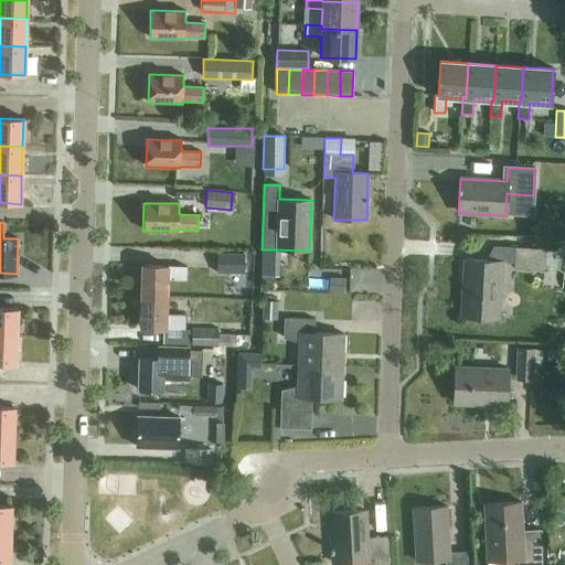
[(493,246),(486,260),(465,259),(461,317),(498,319),(501,262),(507,262),(507,263),(514,264),(513,268),(544,270),(544,269),(561,270),(562,252),(544,251),(544,249),(493,246)]
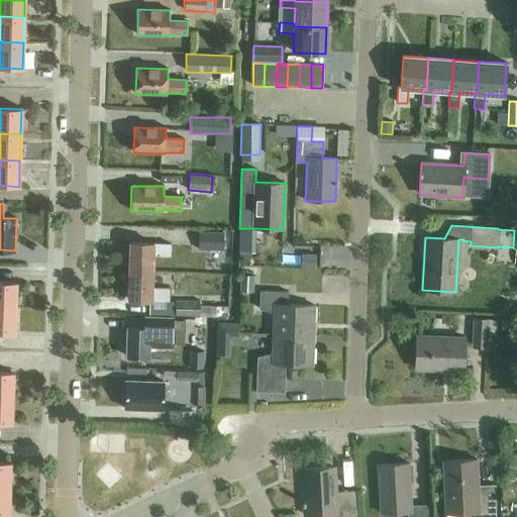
[(198,232),(198,249),(222,250),(222,232),(198,232)]
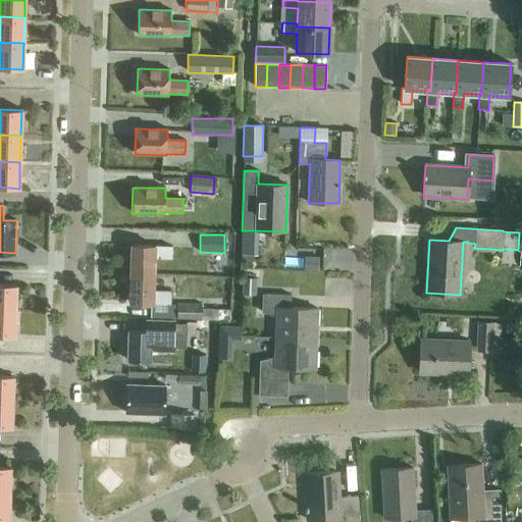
[(131,274),(154,275),(155,258),(171,259),(172,247),(132,246),(131,274)]
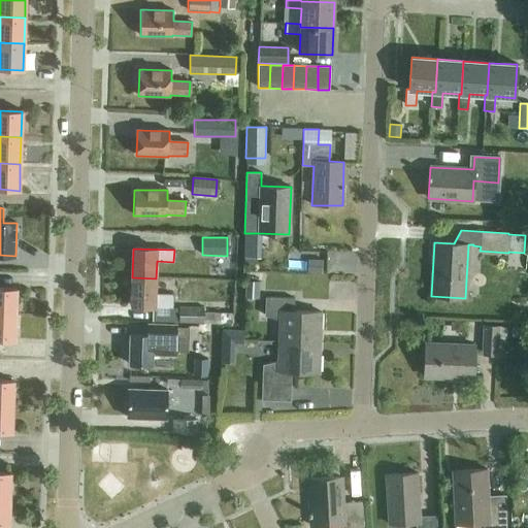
[(309,274),(324,274),(324,260),(309,260),(309,274)]
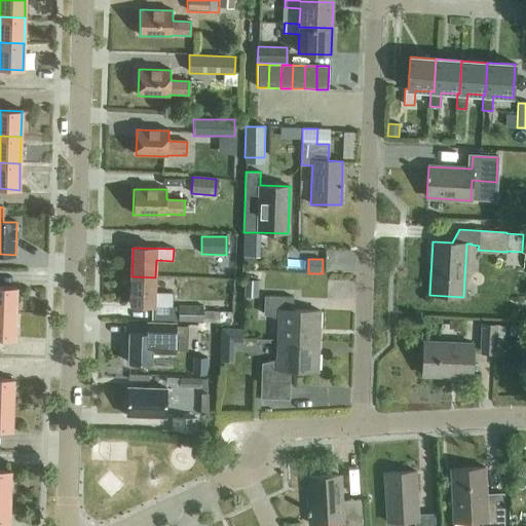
[(155,277),(132,276),(130,305),(172,306),(172,295),(155,294),(155,277)]
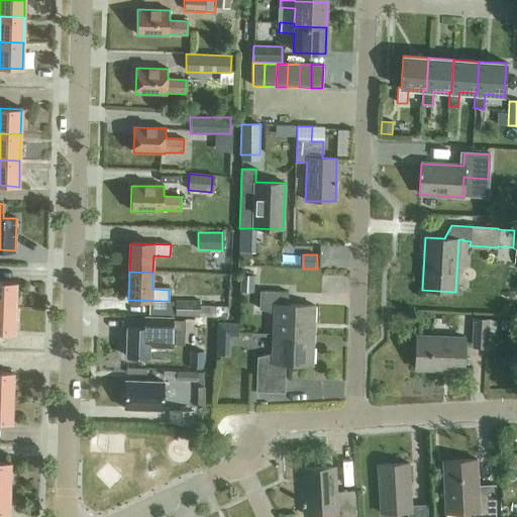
[(240,275),(239,292),(253,293),(254,276),(240,275)]
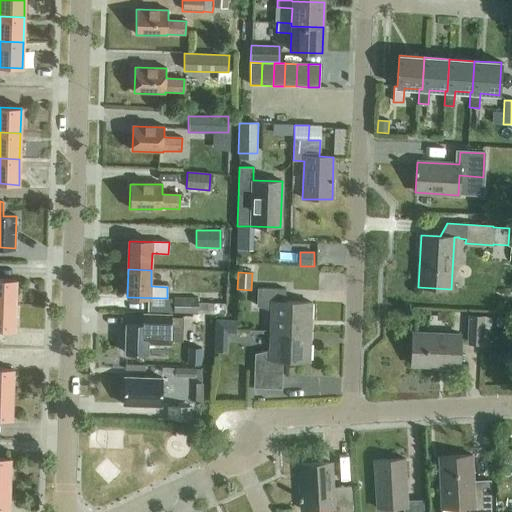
[(0,304),(15,305),(16,280),(0,279),(0,304)]
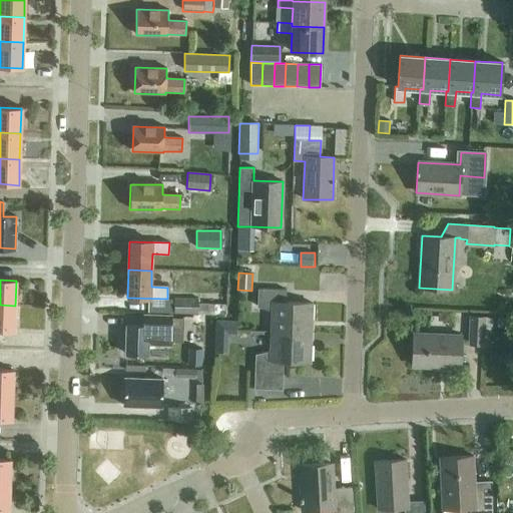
[(271,332),(311,333),(312,304),(286,303),(286,290),(258,289),(257,307),(272,311),(271,332)]
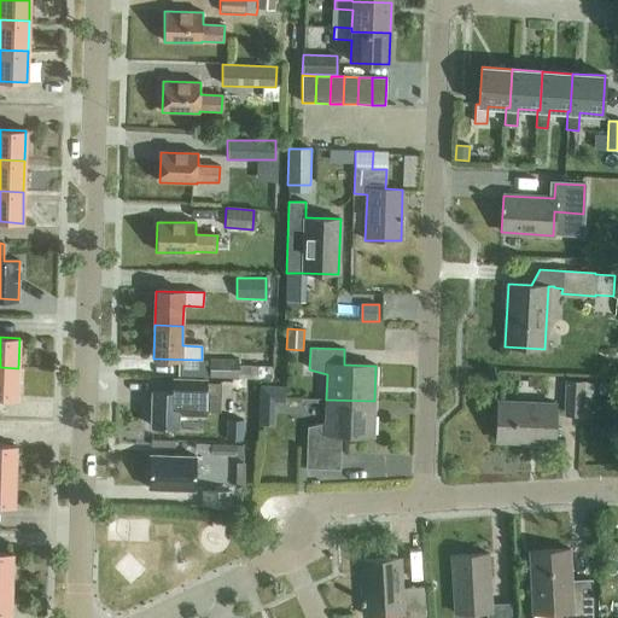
[(209,359),(209,378),(257,379),(257,378),(274,378),(274,366),(238,366),(238,360),(209,359)]
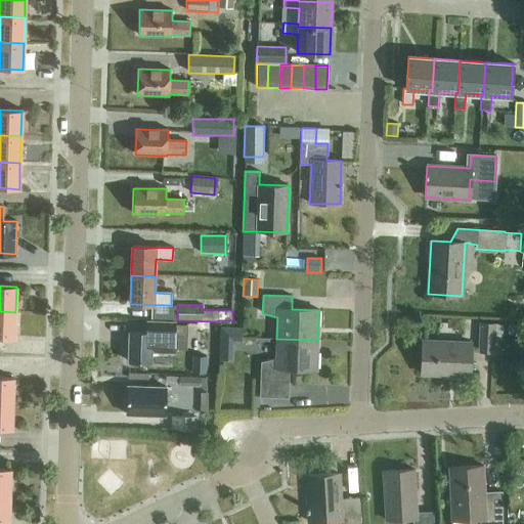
[(15,312),(0,311),(0,336),(14,337),(15,312)]
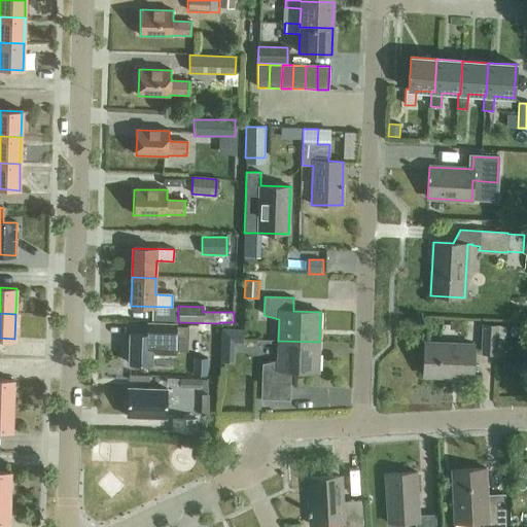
[(130,334),(129,363),(151,364),(151,353),(167,354),(175,354),(175,352),(176,323),(147,323),(147,335),(130,334)]
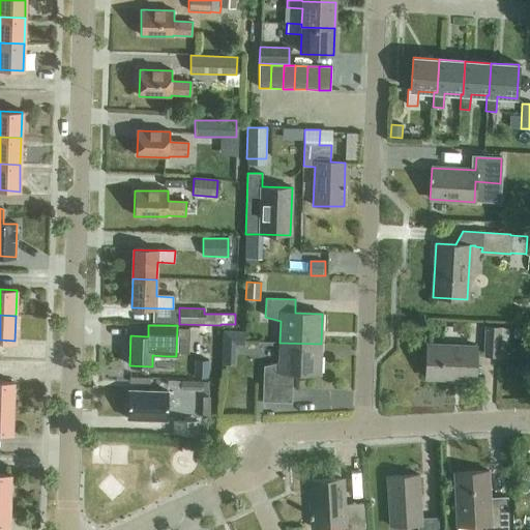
[(212,326),(199,326),(199,335),(211,335),(212,326)]
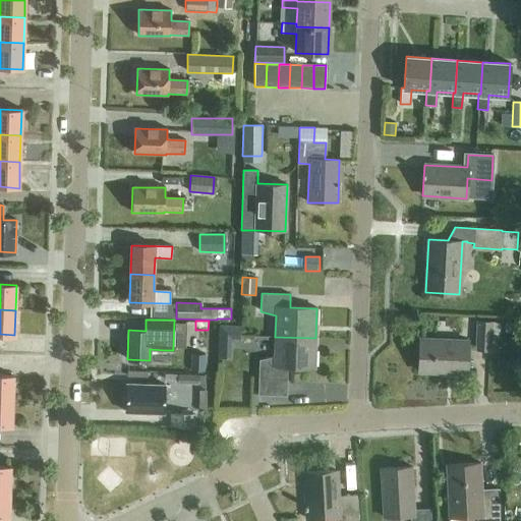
[(475,351),(491,352),(491,343),(499,344),(500,323),(494,323),(494,322),(476,321),(475,351)]
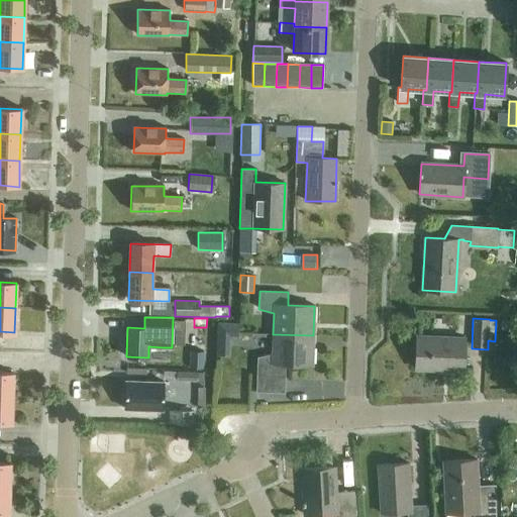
[(313,335),(273,334),(272,353),(257,357),(255,392),(284,393),(285,364),(312,365),(313,335)]
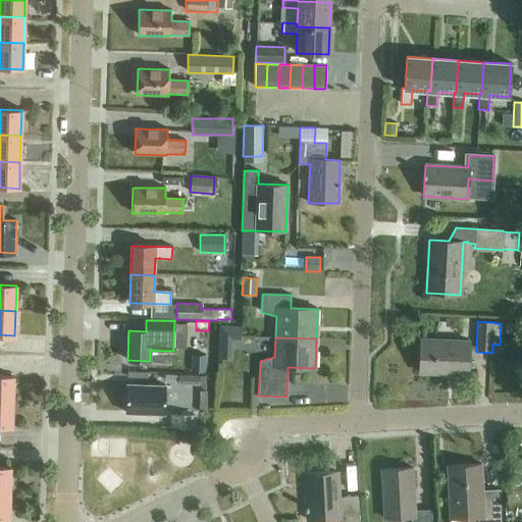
[(218,358),(231,359),(232,338),(219,338),(218,358)]
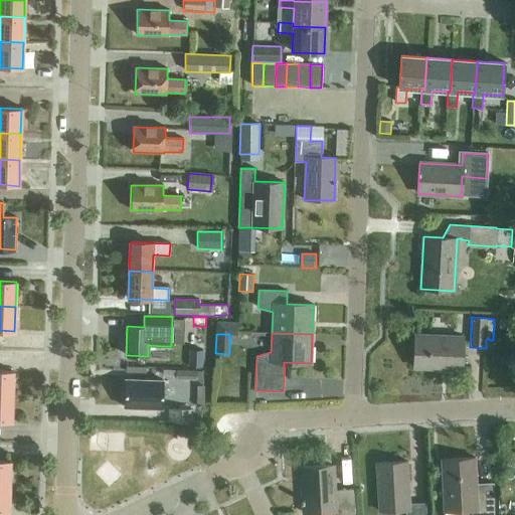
[(446,368),(446,370),(462,371),(463,337),(414,335),(413,367),(446,368)]
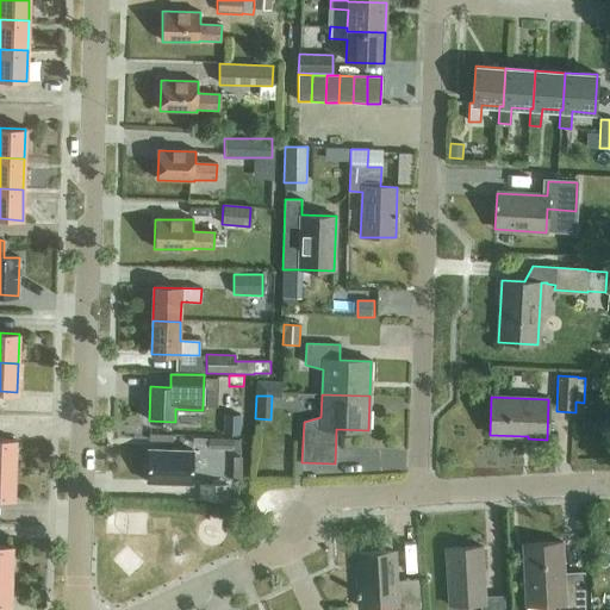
[(229,436),(240,436),(240,416),(229,416),(229,436)]
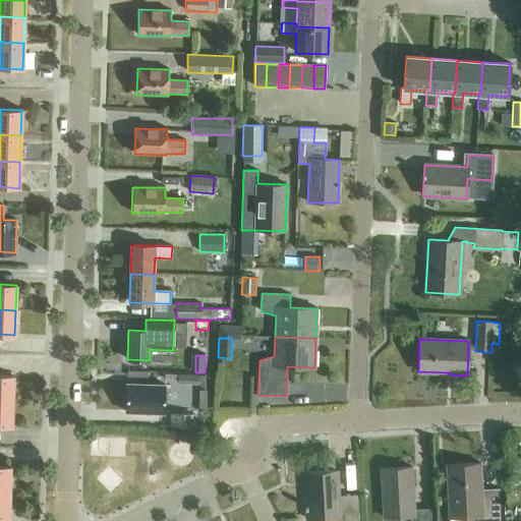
[(133,367),(132,378),(151,380),(152,369),(133,367)]
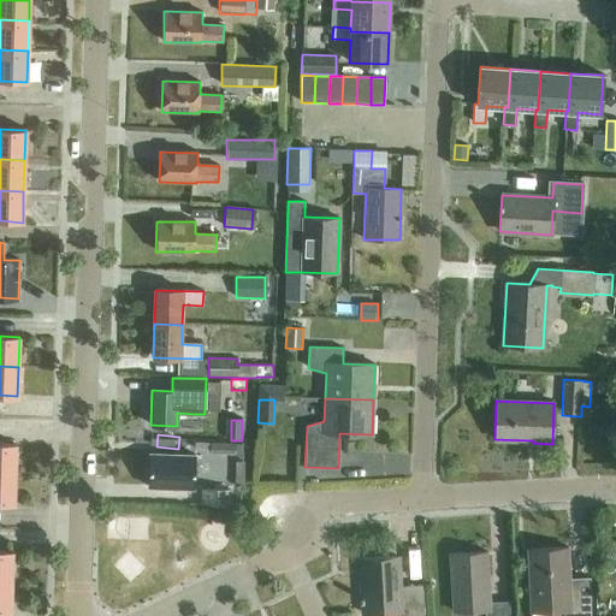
[(235,454),(235,443),(211,442),(209,454),(235,454)]
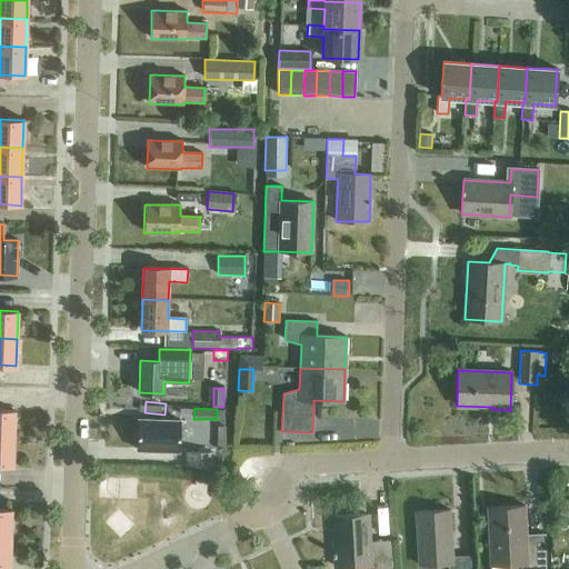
[(0,437),(13,438),(15,410),(0,409),(0,437)]
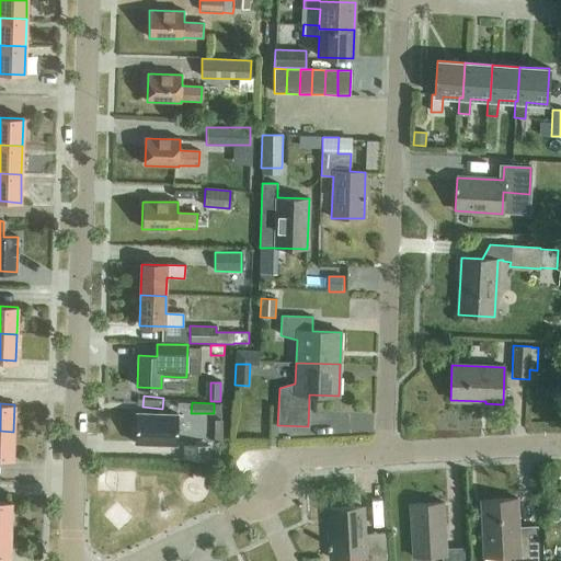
[(136,413),(135,444),(176,445),(178,414),(136,413)]
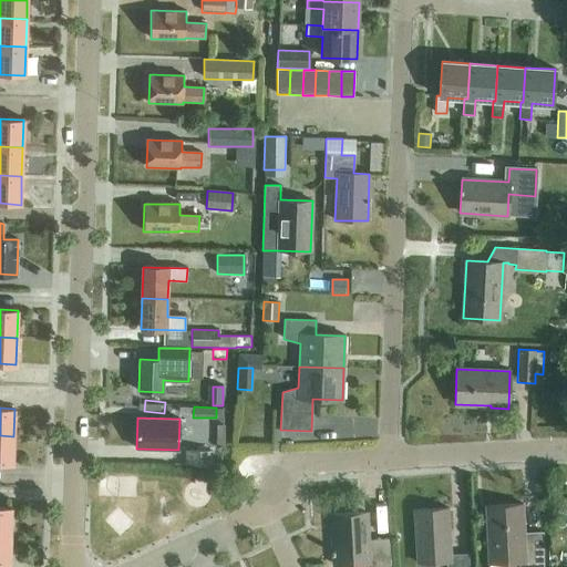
[(0,463),(12,463),(13,436),(0,435),(0,463)]
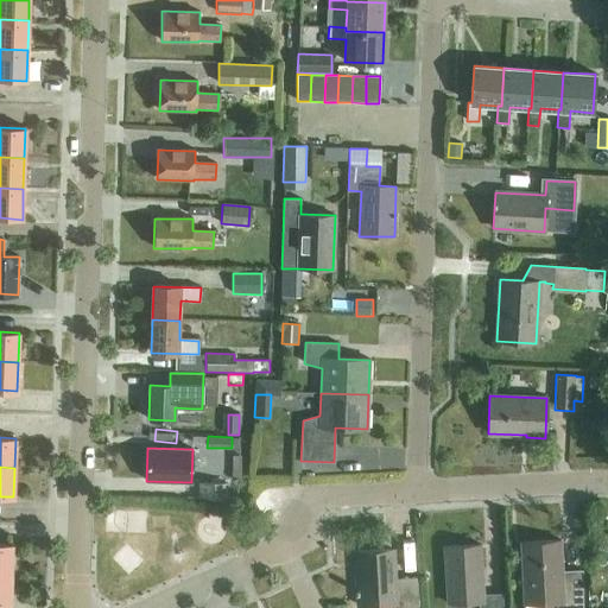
[(228,499),(228,483),(198,482),(197,499),(228,499)]
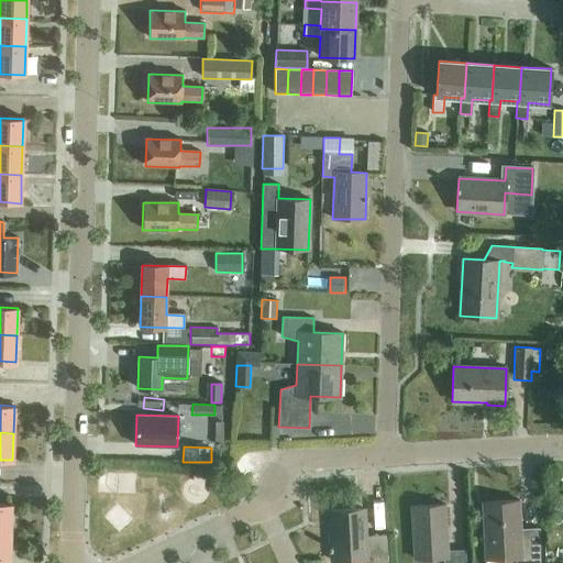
[(540,562),(539,528),(520,528),(519,500),(483,503),(485,560),(486,560),(485,562),(506,562),(506,559),(515,558),(515,562),(540,562)]
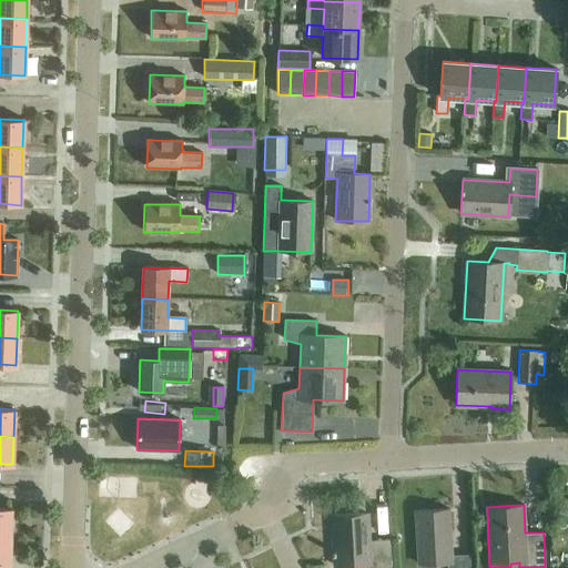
[(0,535),(10,536),(11,508),(0,507),(0,535)]
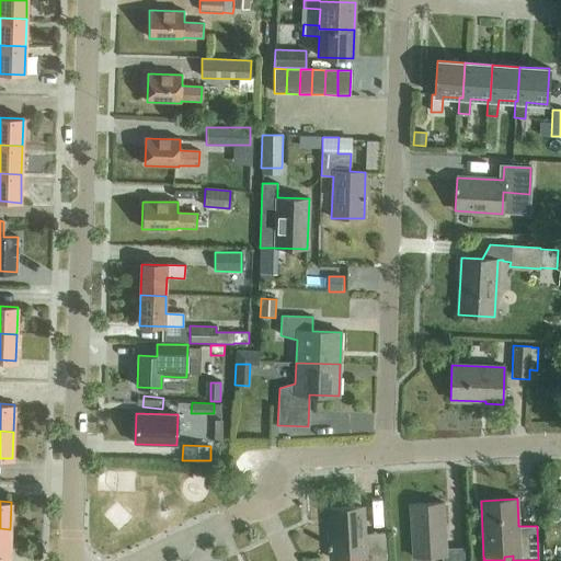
[(410,505),(413,558),(442,556),(442,560),(464,560),(464,548),(446,549),(443,503),(410,505)]
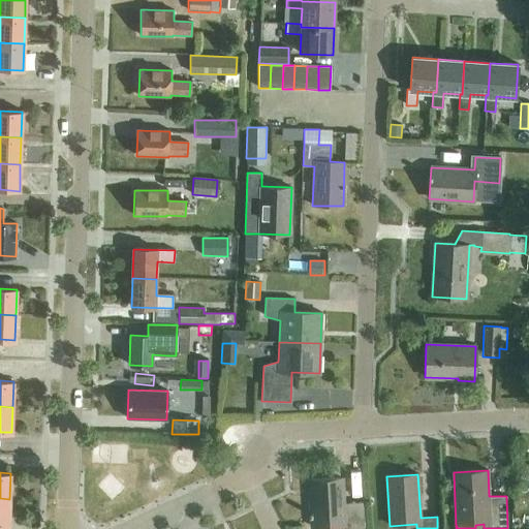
[(363,528),(362,506),(343,507),(342,478),(311,480),(312,500),(310,500),(311,527),(349,525),(349,528),(363,528)]
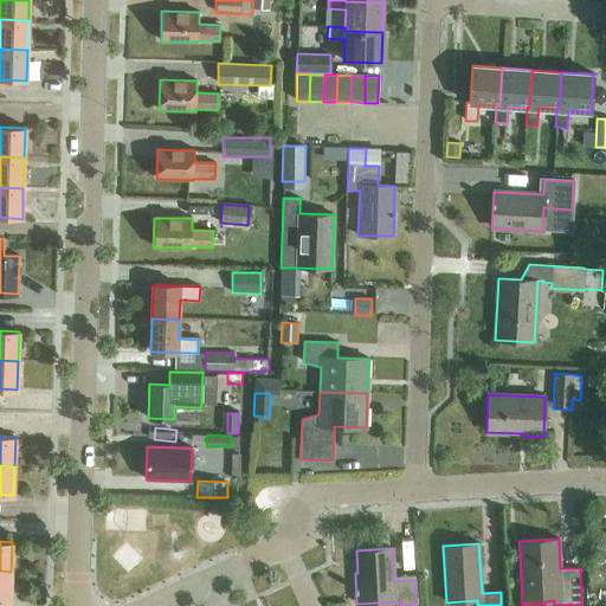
[(11,572),(0,571),(0,600),(10,600),(11,572)]
